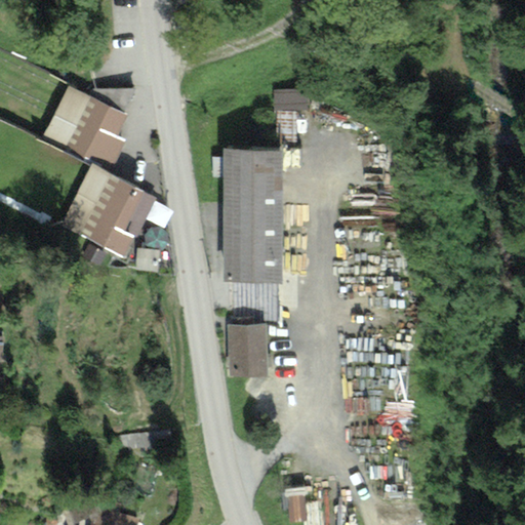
[(44,135),(113,166),(125,140),(117,137),(126,116),(66,87),(44,135)]
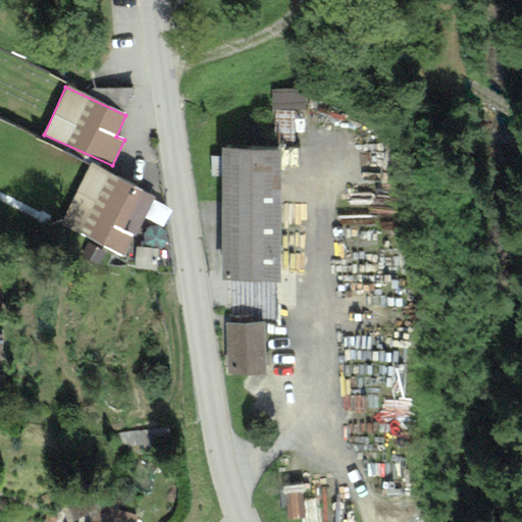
[(274,92),(276,112),(310,109),(308,89),(274,92)]
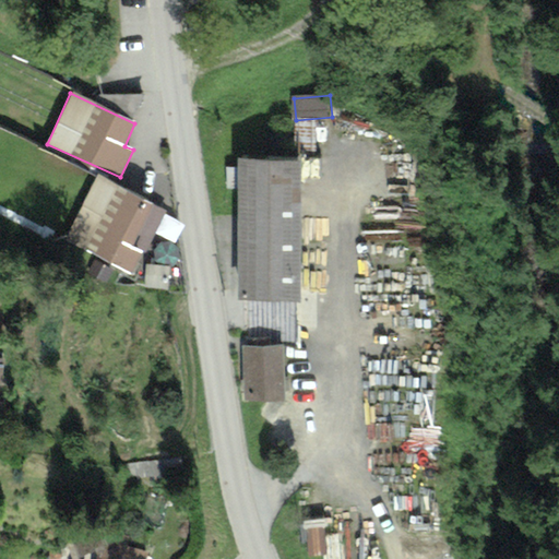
[(302,159),(237,158),(235,302),(300,304),(302,159)]
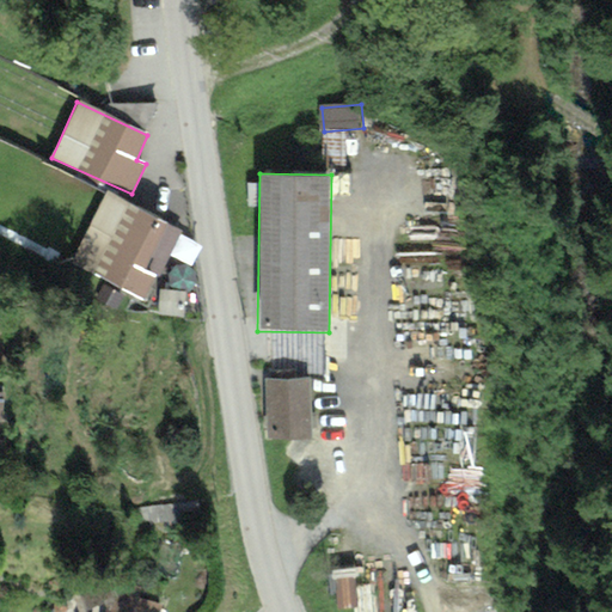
[(72,264),(144,303),(182,231),(106,191),(72,264)]
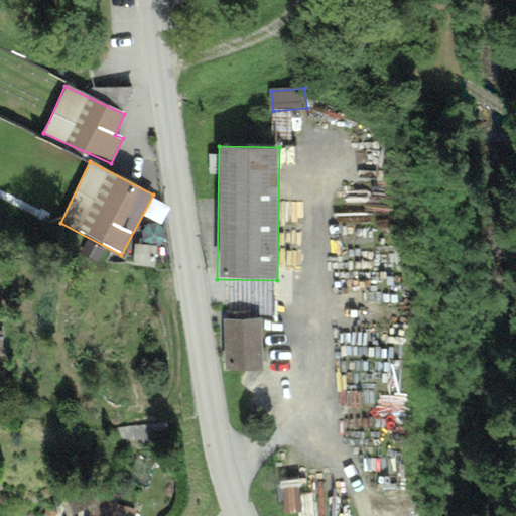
[(261,317),(224,318),(225,365),(262,365),(261,317)]
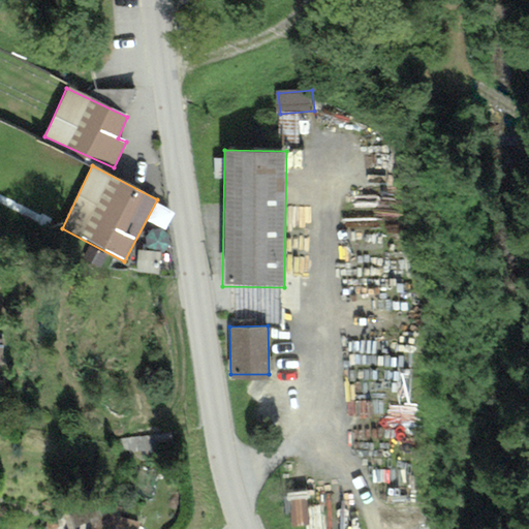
[(96,504),(63,520),(66,528),(74,528),(92,523),(90,528),(136,528),(137,523),(122,520),(124,510),(96,504)]
